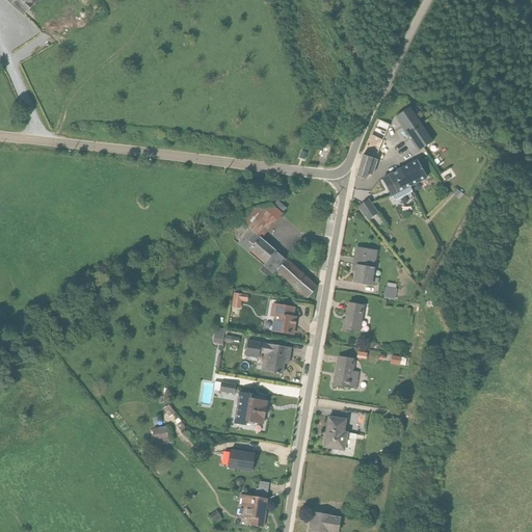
[(5,0),(24,16),(38,0),(5,0)]
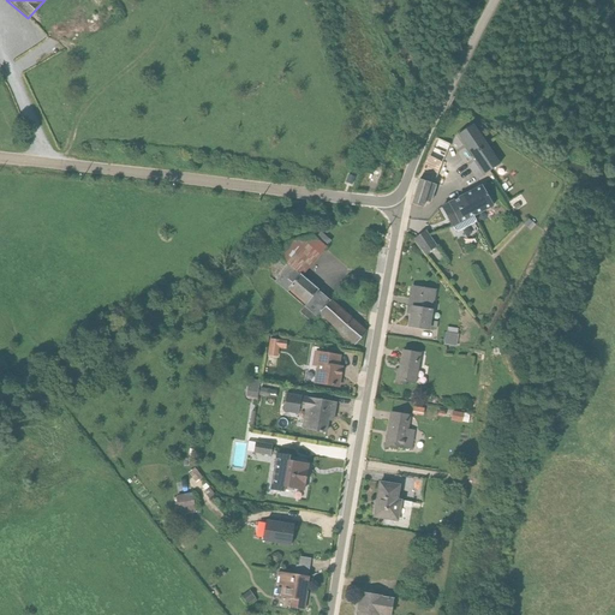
[(487,147),(472,125),(458,135),(472,156),(487,147)]
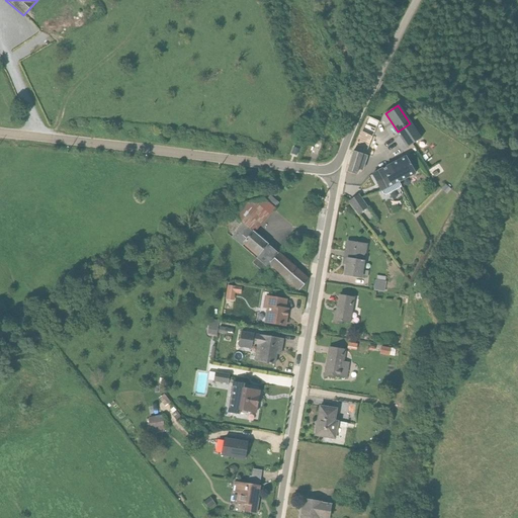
[(366,156),(379,121),(367,116),(353,152),(346,172),(356,175),(358,171),(362,171),(367,156),(366,156)]
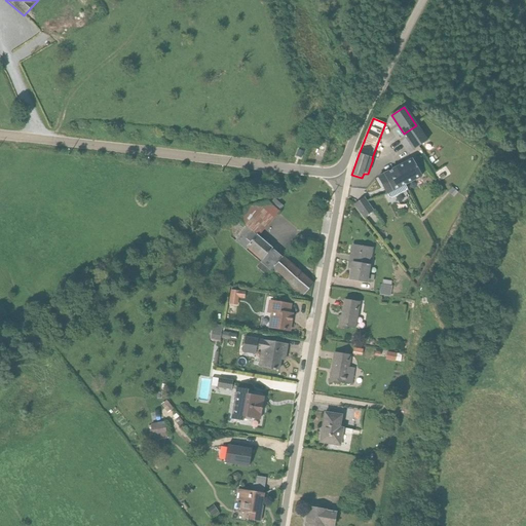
[(404,134),(415,150),(426,142),(416,125),(404,134)]
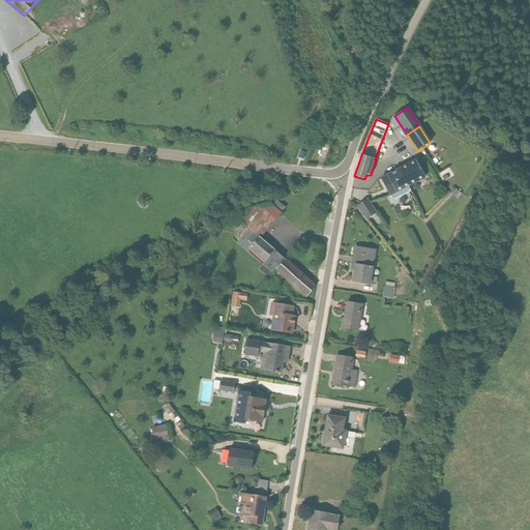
[(424,179),(415,160),(400,168),(408,187),(424,179)]
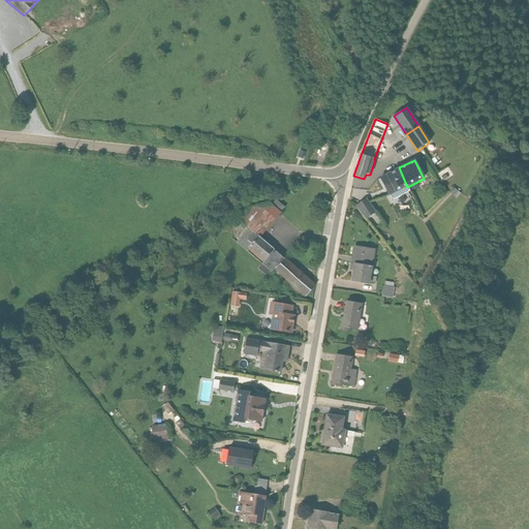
[(379,179),(393,200),(409,191),(407,187),(399,167),(379,179)]
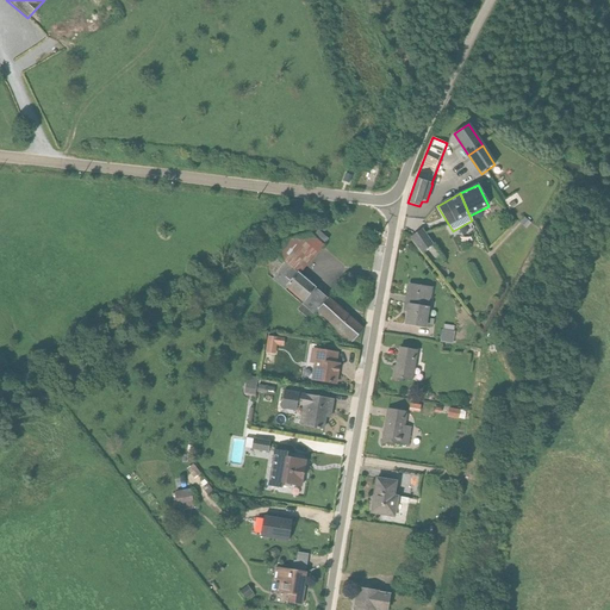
[(422,230),(411,238),(423,253),(433,246),(422,230)]
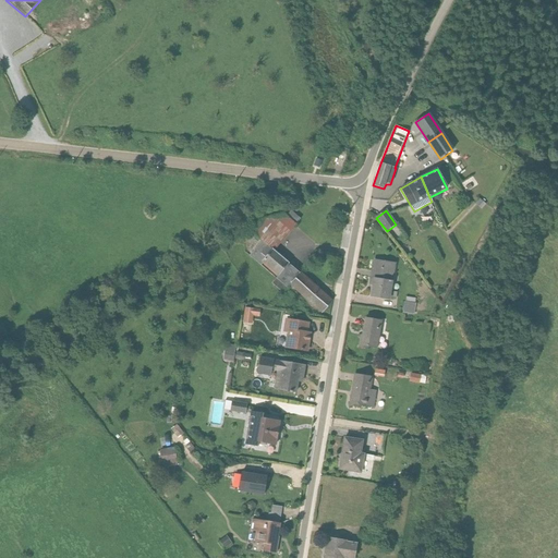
[(287,216),(284,215),(261,219),(251,232),(262,241),(249,256),(261,266),(264,264),(278,276),(271,283),(282,293),(290,283),(301,274),(274,251),(301,219),(291,211),(287,216)]
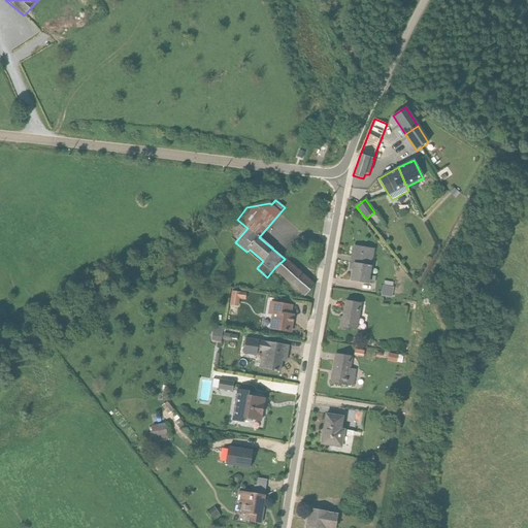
[(374,283),(375,277),(370,276),(374,251),(354,248),(350,269),(353,270),(350,282),(368,284),(369,283),(374,283)]
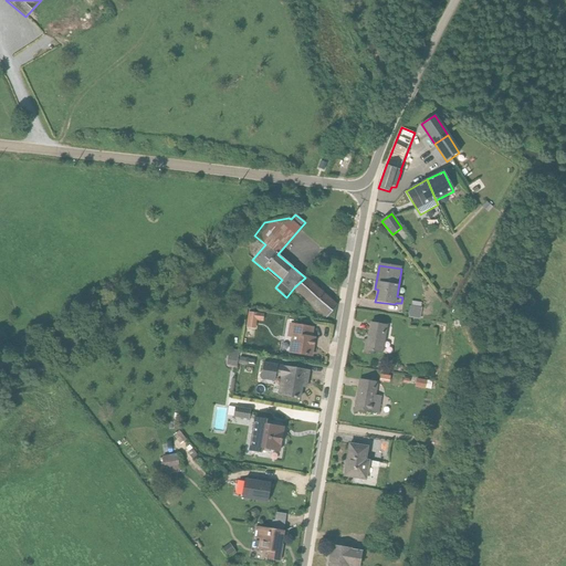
[(294,287),(327,317),(336,306),(305,278),(294,287)]
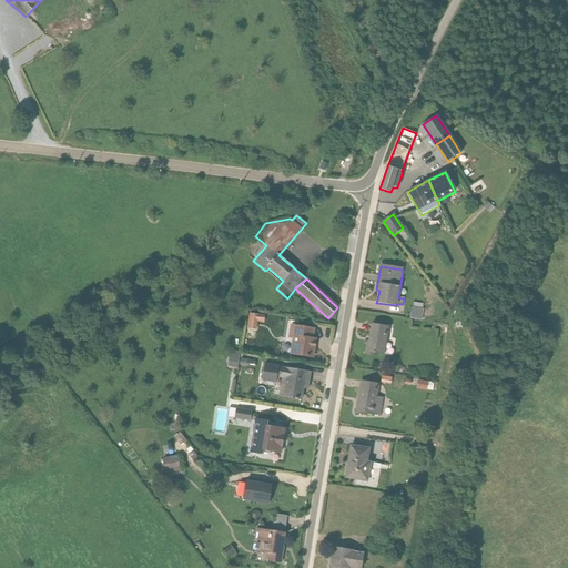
[(424,320),(426,303),(414,302),(412,318),(424,320)]
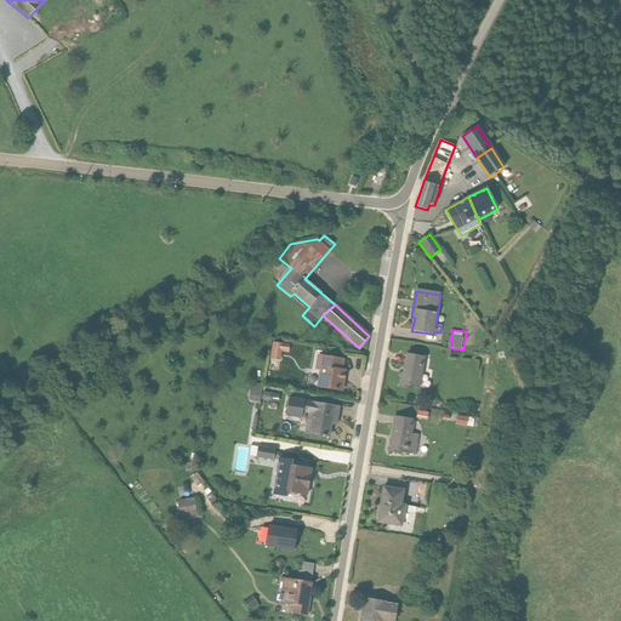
[(284,349),(291,351),(292,343),(275,340),(273,357),(283,359),(284,349)]
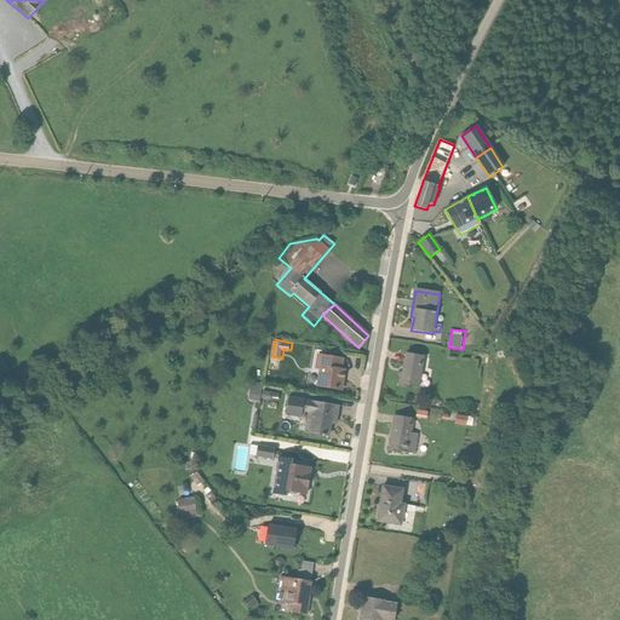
[(342,369),(343,359),(316,355),(314,368),(319,369),(316,386),(340,391),(344,369),(342,369)]
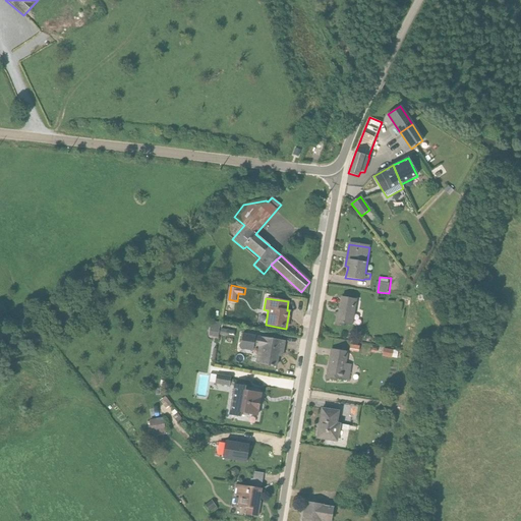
[(352,326),(356,300),(341,298),(338,314),(337,313),(335,325),(342,326),(343,324),(352,326)]
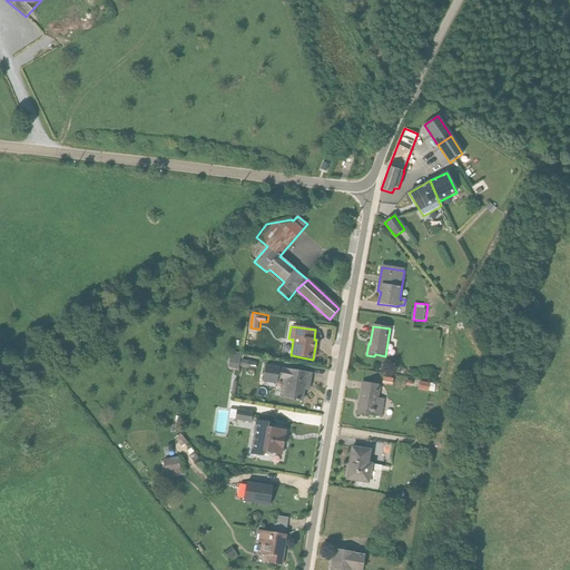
[(229,366),(239,369),(244,353),(234,351),(229,366)]
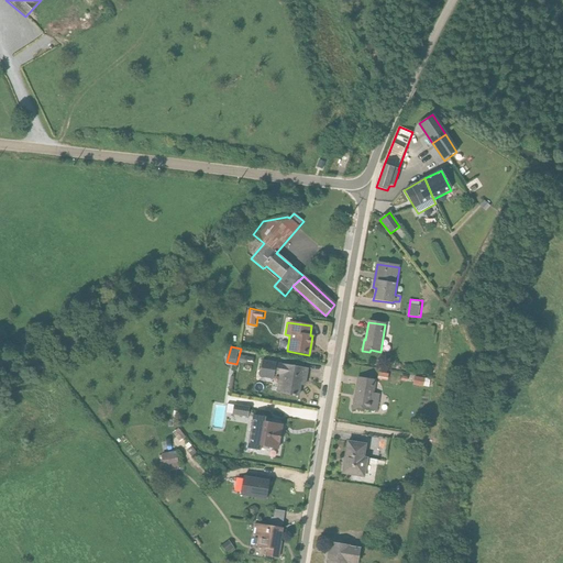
[(240,353),(239,362),(254,365),(256,356),(240,353)]
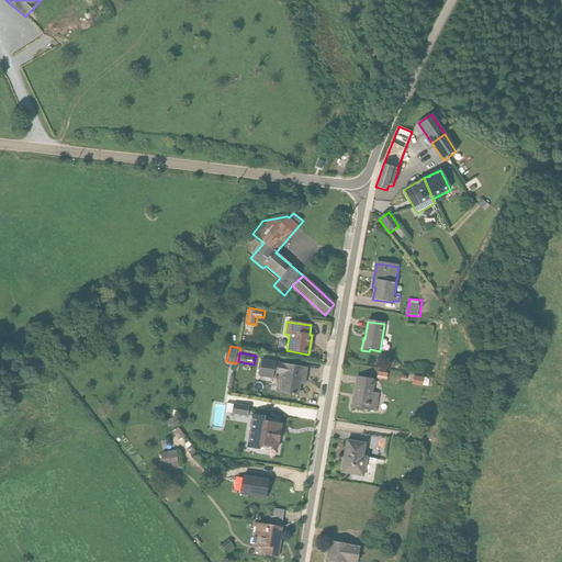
[(306,368),(277,363),(276,362),(260,360),(258,375),(259,377),(261,378),(265,378),(272,380),(273,373),(279,374),(276,393),(298,396),(301,378),(305,378),(306,368)]
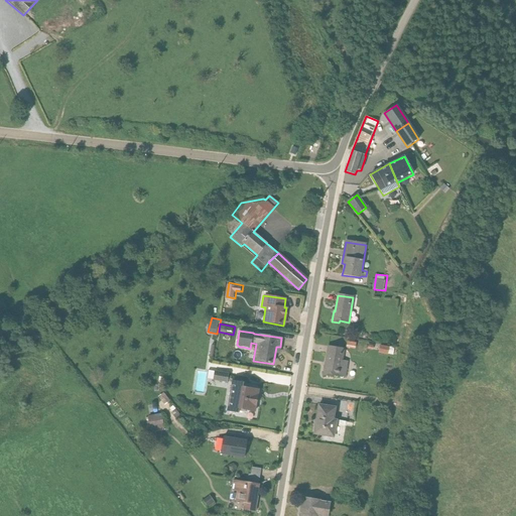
[(381,345),(380,354),(395,355),(395,346),(381,345)]
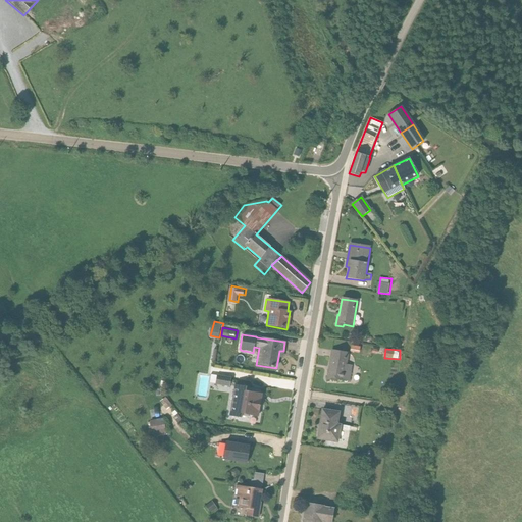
[(346,365),(348,354),(331,351),(329,359),(331,359),(329,369),(327,369),(326,379),(334,381),(335,379),(349,382),(352,366),(346,365)]
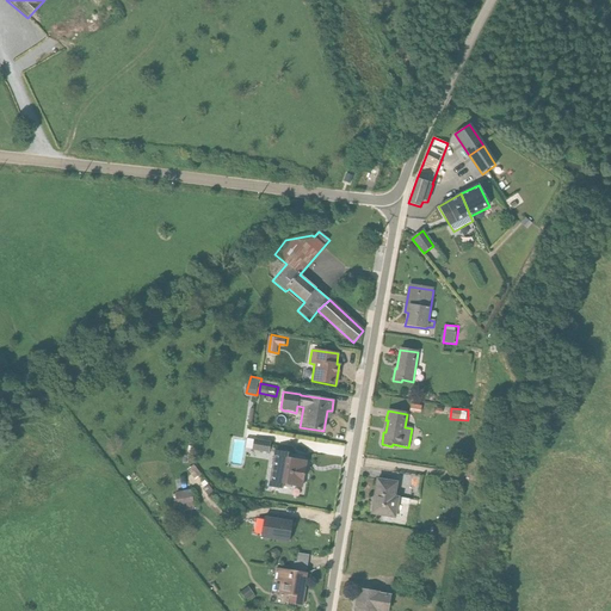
[(254,449),(271,451),(272,443),(255,440),(254,449)]
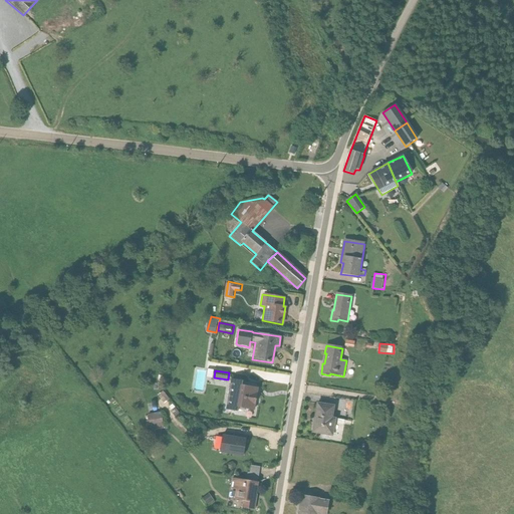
[(243,381),(230,379),(225,410),(237,412),(238,410),(244,411),(244,409),(252,411),(254,408),(255,403),(257,402),(257,400),(257,397),(256,395),(257,390),(254,388),(242,386),(243,381)]
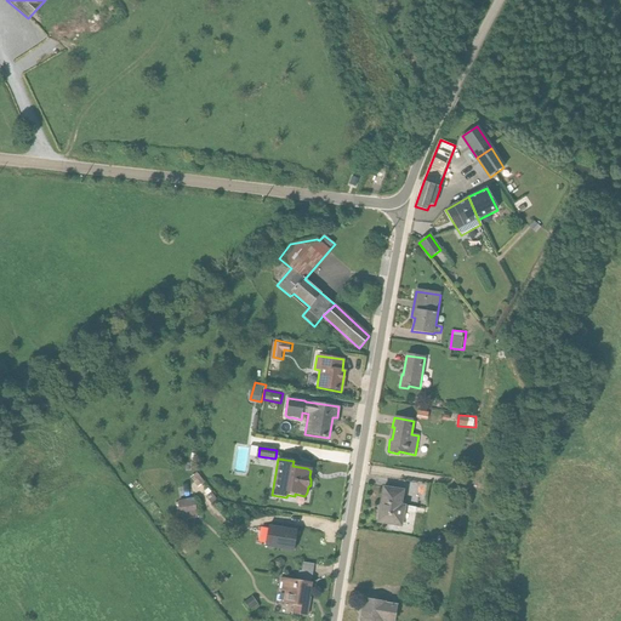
[(404,490),(382,488),(377,523),(403,527),(406,505),(402,505),(404,490)]
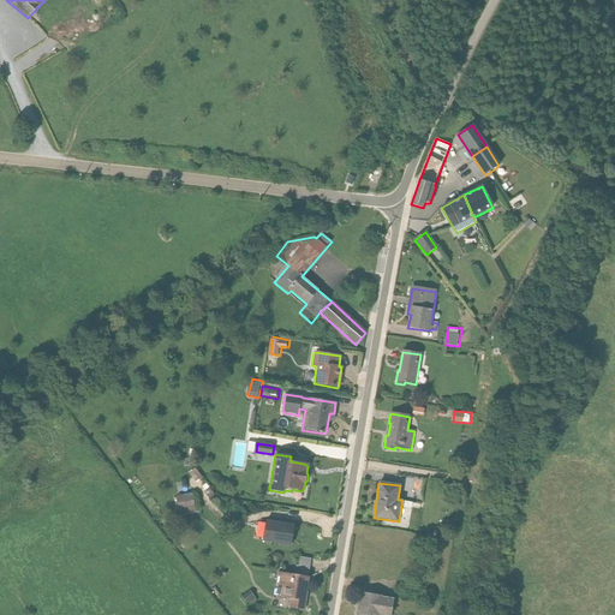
[(193,493),(178,493),(178,511),(193,511),(193,493)]
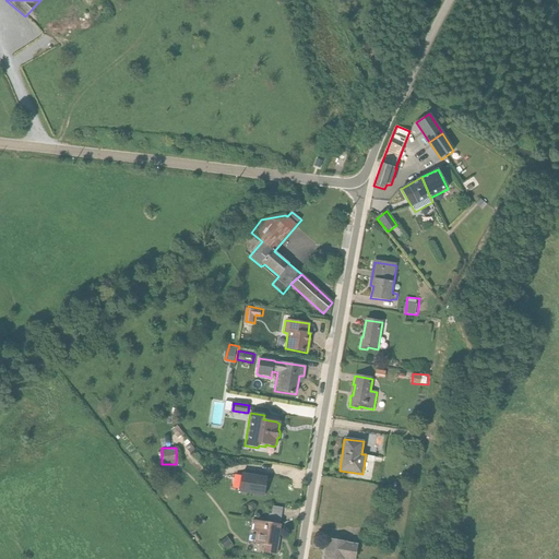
[(241,474),(239,490),(264,495),(268,478),(241,474)]
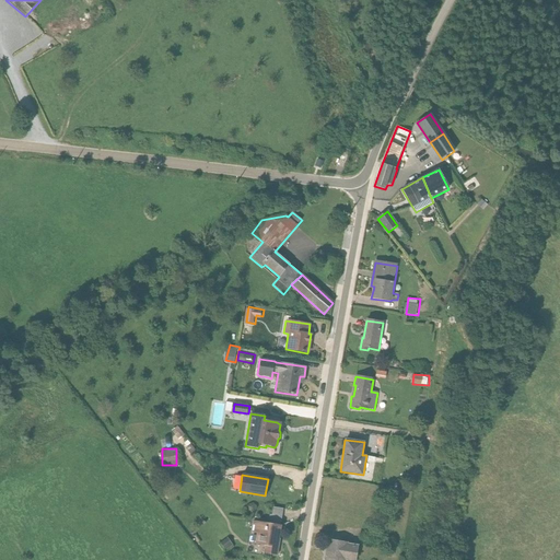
[(277,558),(281,523),(251,518),(248,532),(257,533),(256,543),(266,544),(265,556),(277,558)]
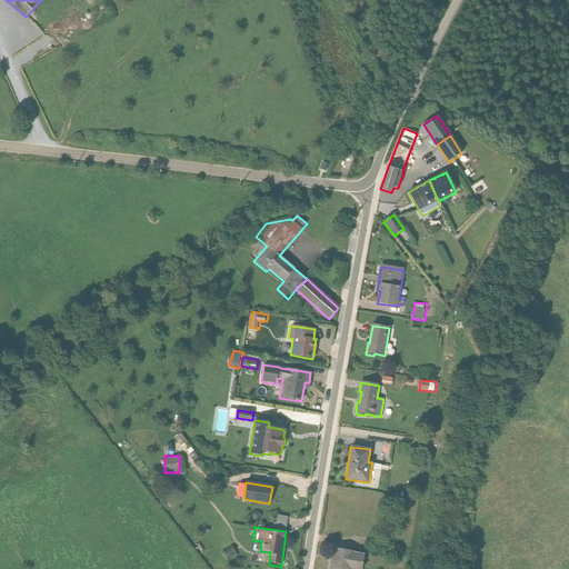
[(361,568),(365,553),(333,549),(330,568),(361,568)]
